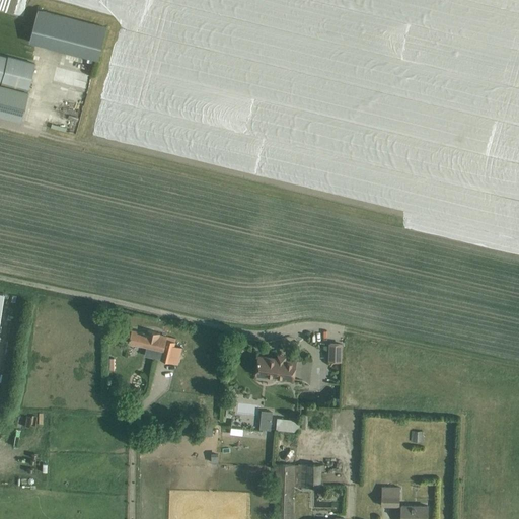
[(29,42),(98,60),(106,27),(39,9),(29,42)]
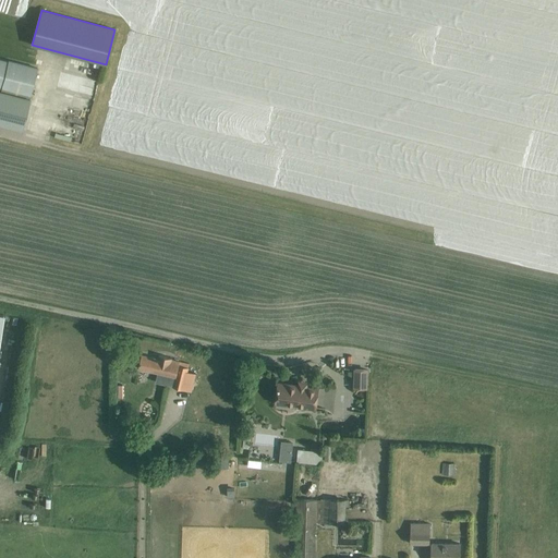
[(0,88),(29,96),(37,68),(9,60),(8,61),(0,59),(0,88)]
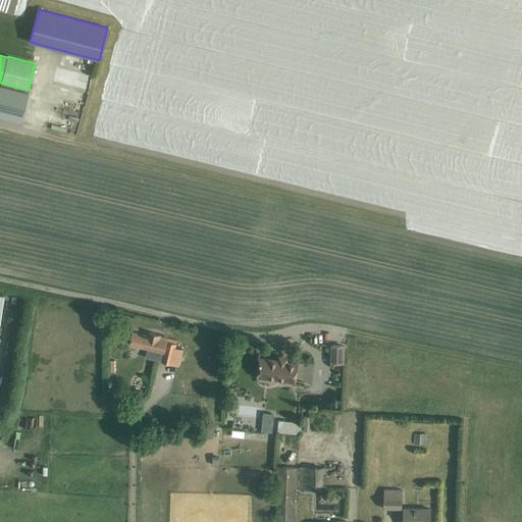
[(0,83),(0,117),(20,122),(28,92),(28,90),(0,83)]
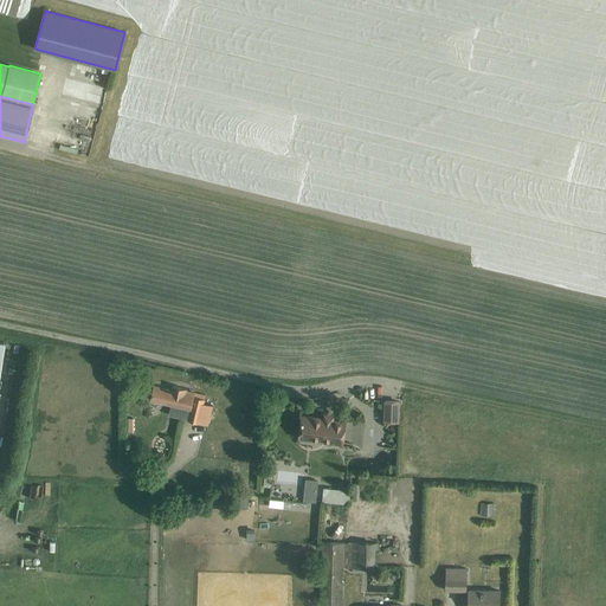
[(213,406),(204,404),(205,399),(194,397),(195,393),(186,391),(187,388),(173,386),(172,389),(154,386),(150,400),(191,410),(188,420),(207,425),(213,406)]
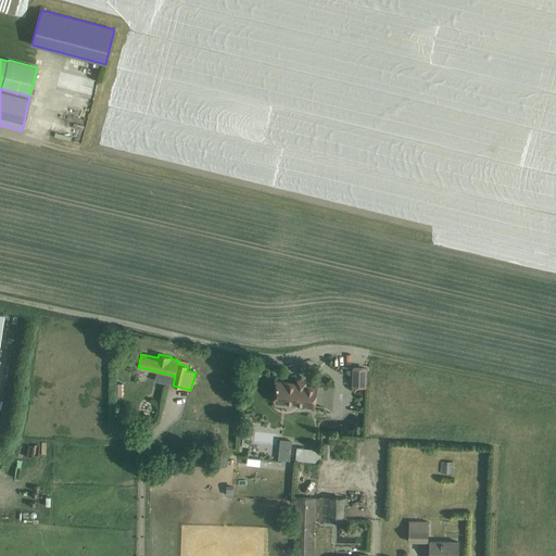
[(352,367),(352,387),(366,388),(367,367),(352,367)]
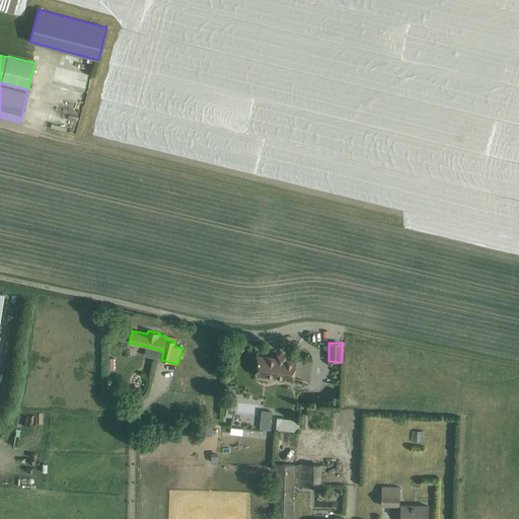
[(258,356),(257,366),(256,375),(294,380),(296,361),(284,359),(284,360),(279,359),(279,358),(258,356)]
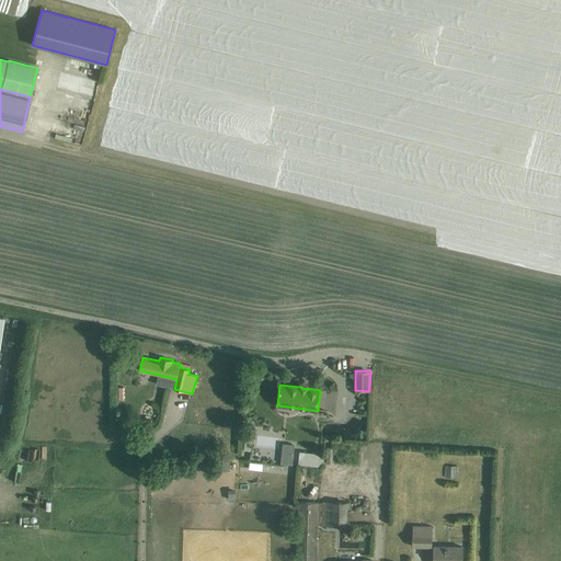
[(118,420),(126,424),(128,420),(121,415),(118,420)]
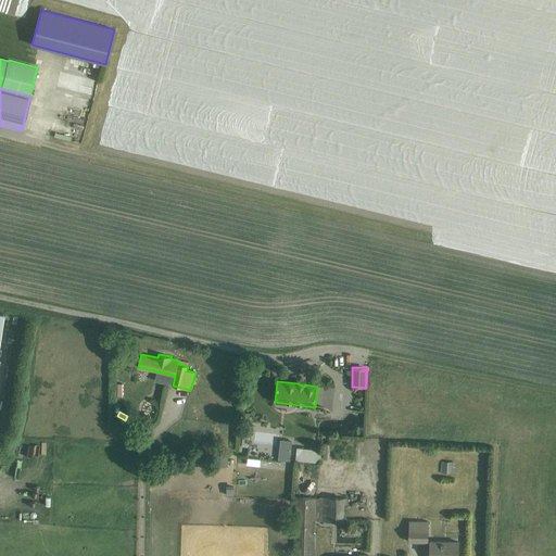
[(258,425),(251,416),(244,422),(241,446),(249,446),(250,428),(253,430),(258,425)]
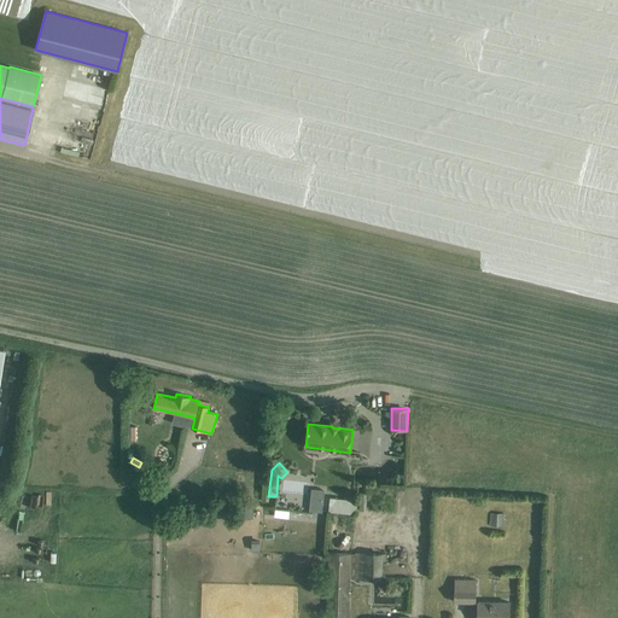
[(328,512),(356,514),(357,501),(330,497),(328,512)]
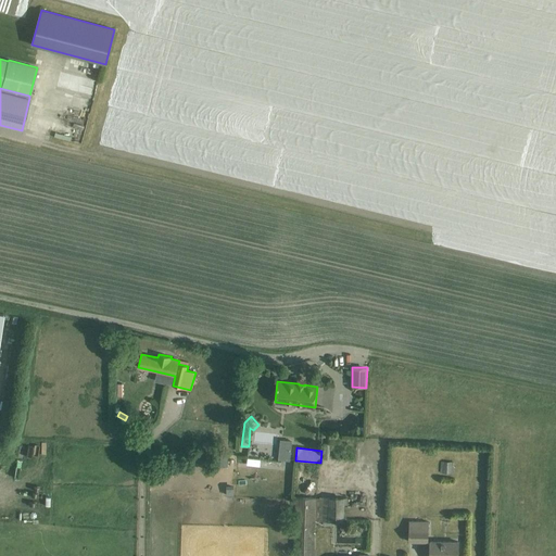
[(216,452),(216,460),(231,460),(231,452),(216,452)]
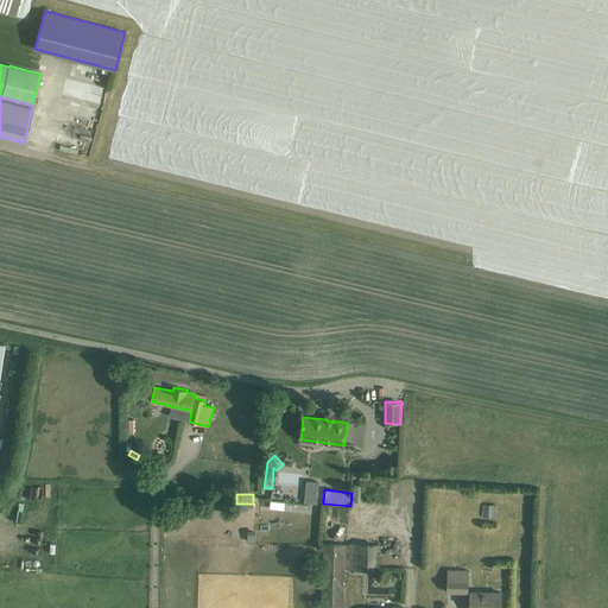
[(496,518),(498,505),(482,504),(481,517),(496,518)]
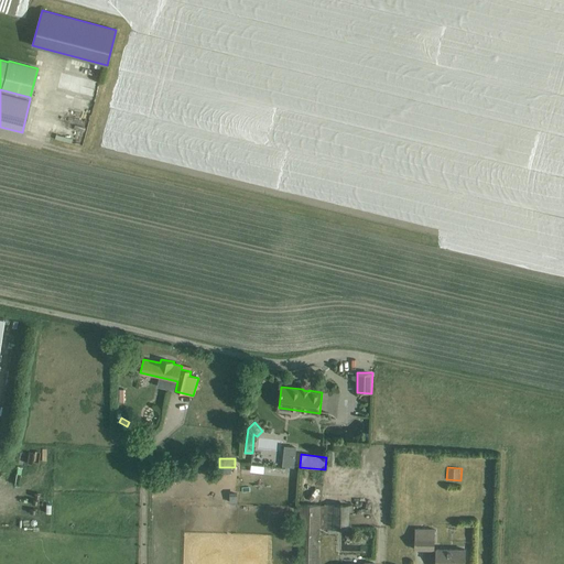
[(354,512),(354,507),(320,506),(300,505),(299,563),(318,563),(320,529),(349,529),(349,512),(354,512)]
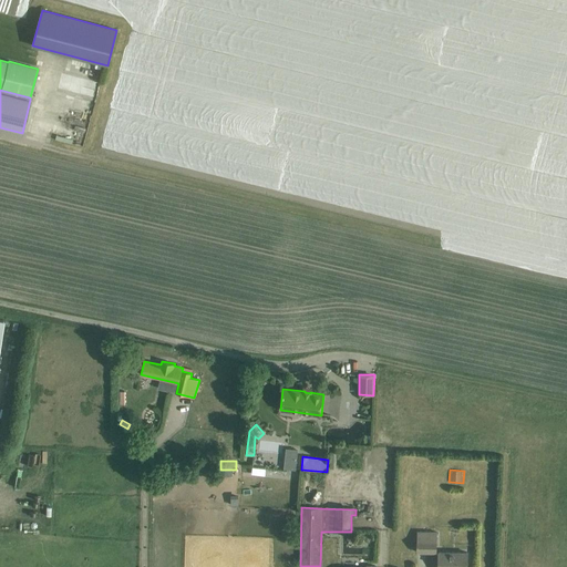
[(436,553),(436,532),(418,532),(418,553),(436,553)]
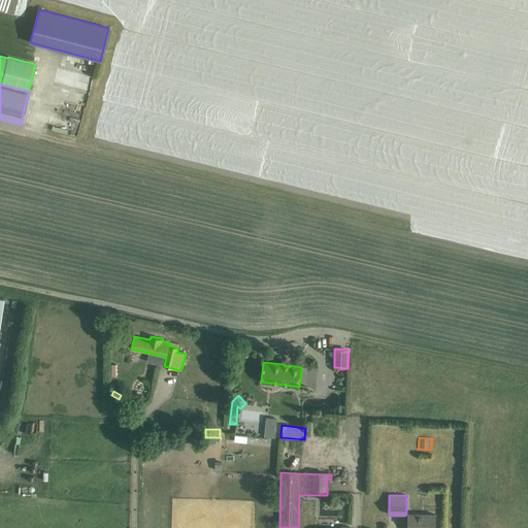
[(408,515),(408,527),(434,527),(435,515),(408,515)]
